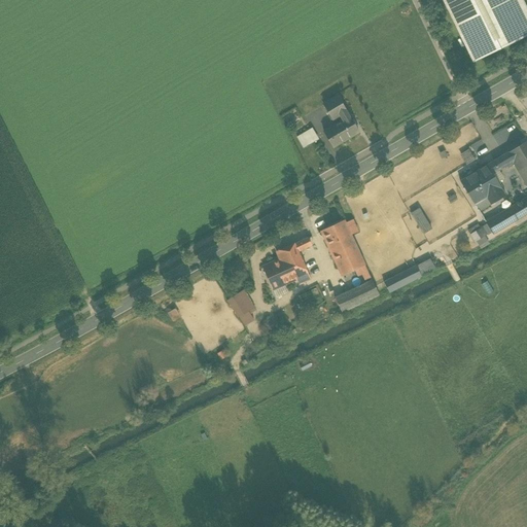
[(442,0),(472,63),(526,36),(526,32),(511,0),(442,0)]
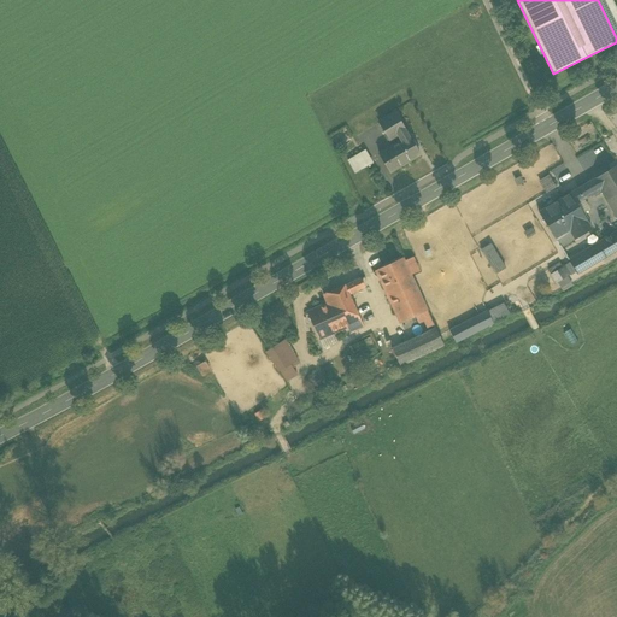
[(616,11),(611,0),(598,0),(616,37),(616,11)]
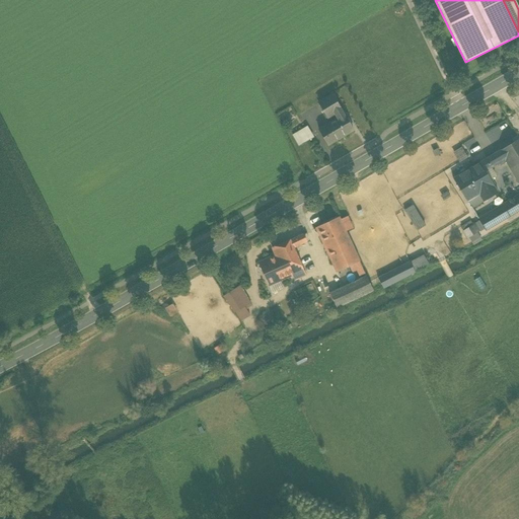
[(338,119),(344,115),(332,97),(320,105),(327,118),(335,114),(338,119)]
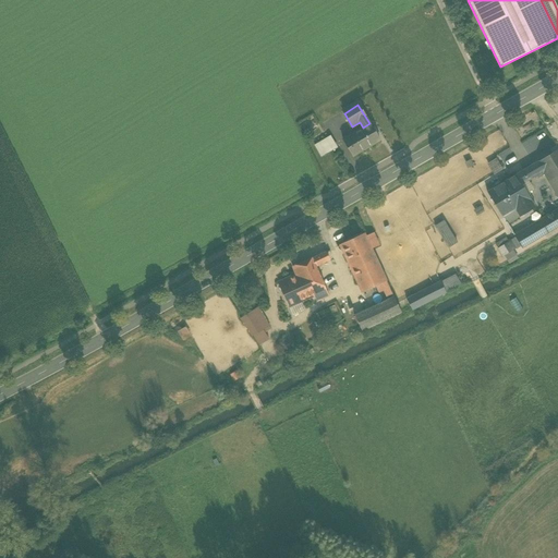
[(363,128),(342,140),(353,156),(379,141),(370,123),(363,128)]
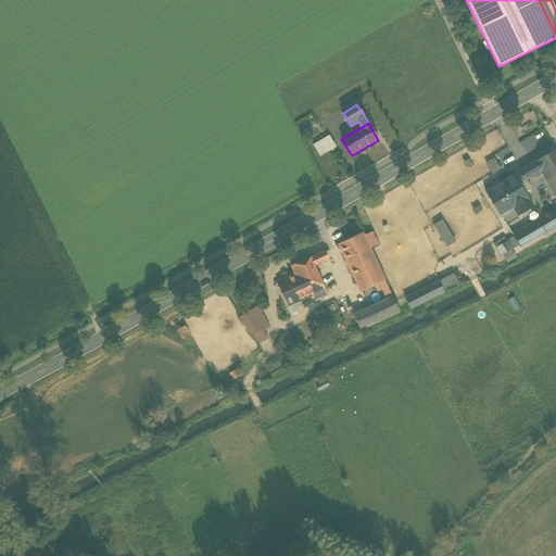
[(328,136),(318,142),(325,153),(335,148),(328,136)]
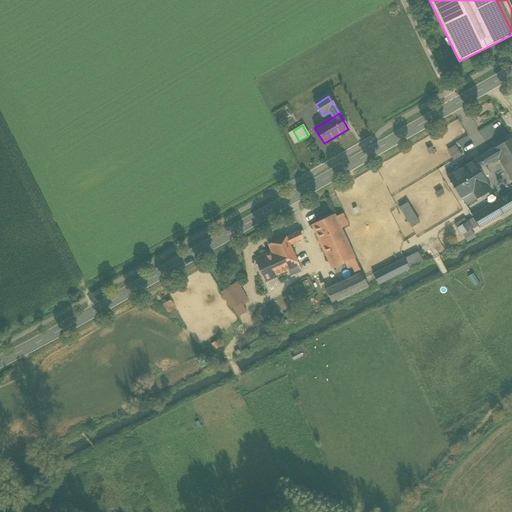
[(299,141),(293,131),(289,133),(295,144),(299,141)]
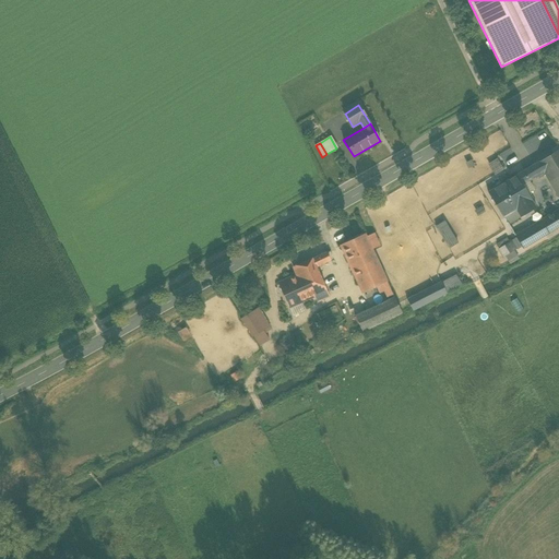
[(558,150),(539,162),(546,173),(558,193),(558,150)]
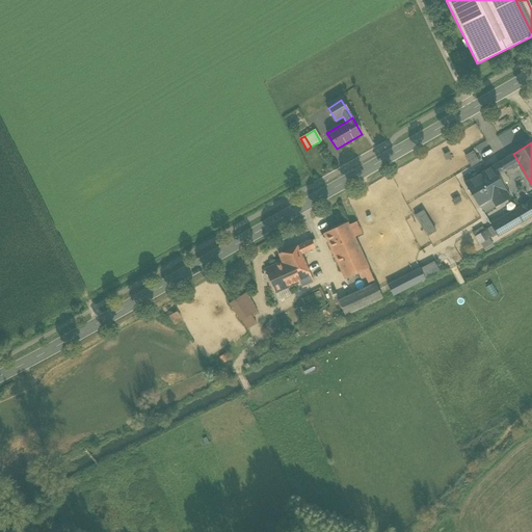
[(464,155),(471,165),(480,160),(474,150),(464,155)]
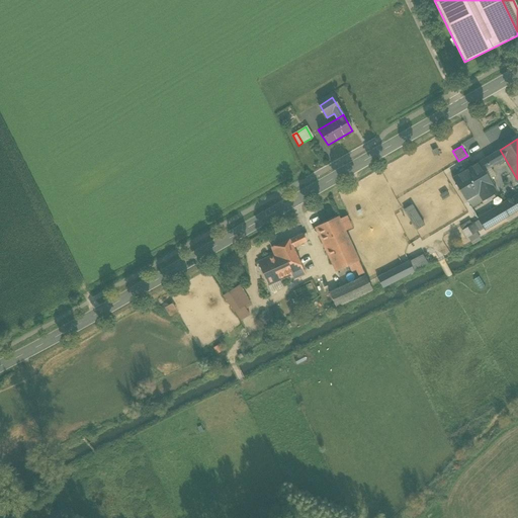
[(500,150),(493,154),(497,162),(499,165),(506,160),(500,150)]
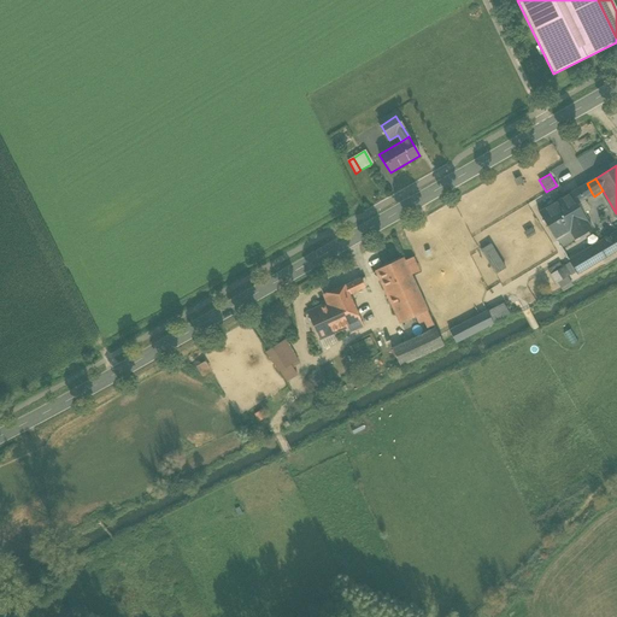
[(587,183),(579,188),(585,198),(592,193),(587,183)]
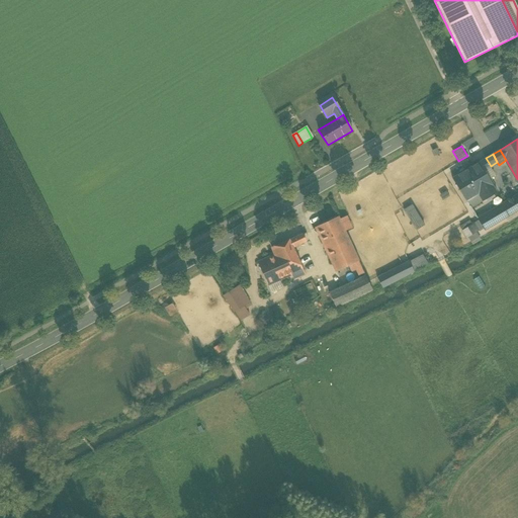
[(451,171),(453,176),(471,166),(467,157),(456,163),(458,167),(451,171)]
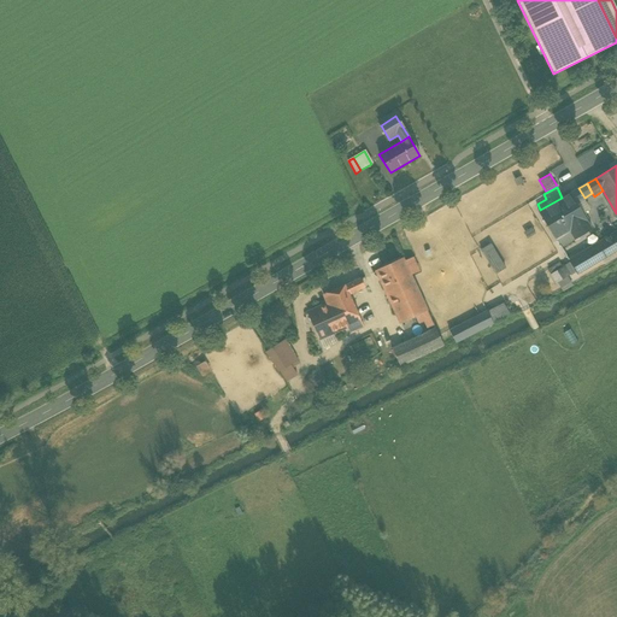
[(576,203),(585,198),(579,188),(570,193),(575,201),(557,212),(569,233),(574,240),(592,229),(576,203)]
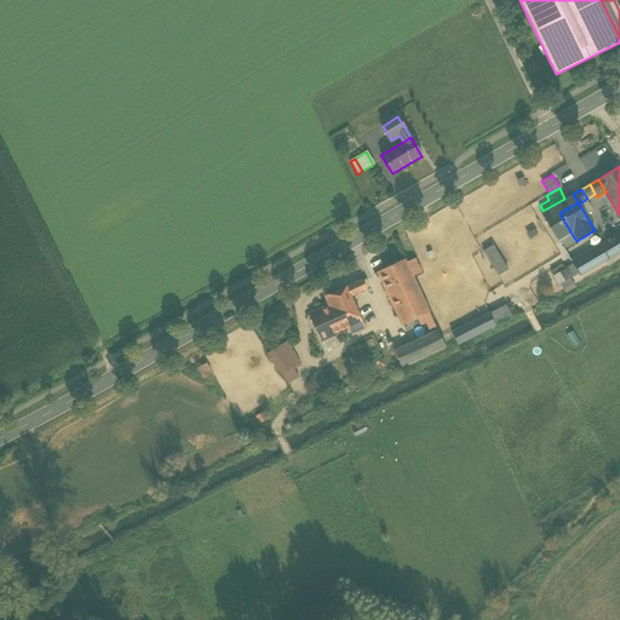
[(573,194),(541,213),(558,241),(572,234),(560,213),(578,202),(573,194)]
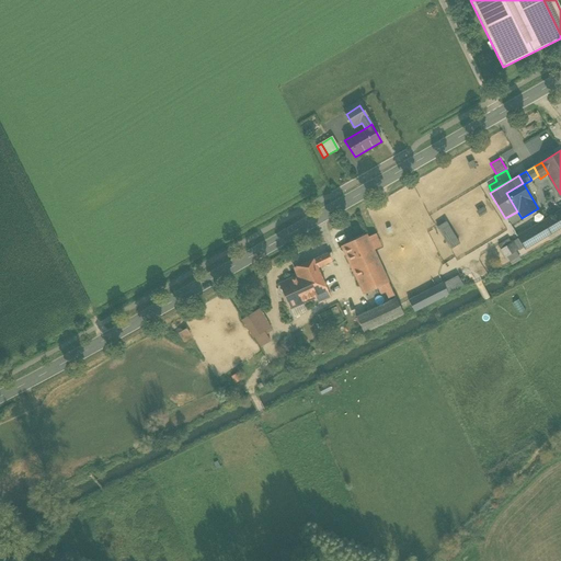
[(476,206),(479,204),(477,198),(468,204),(471,208),(476,206)]
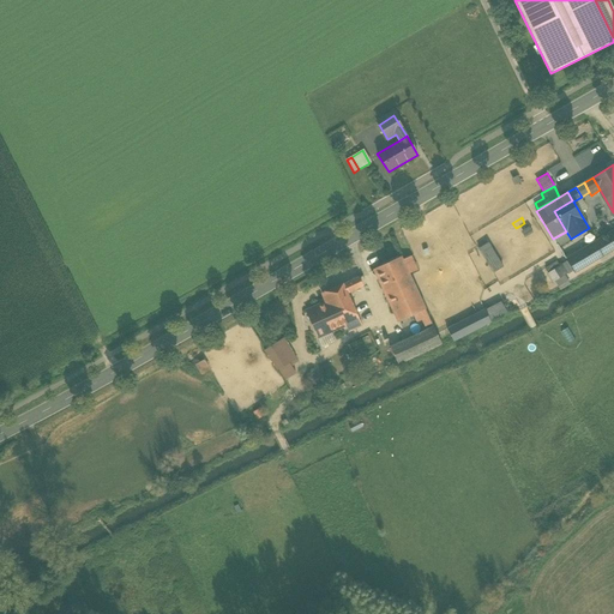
[(521,226),(516,228),(522,239),(527,235),(521,226)]
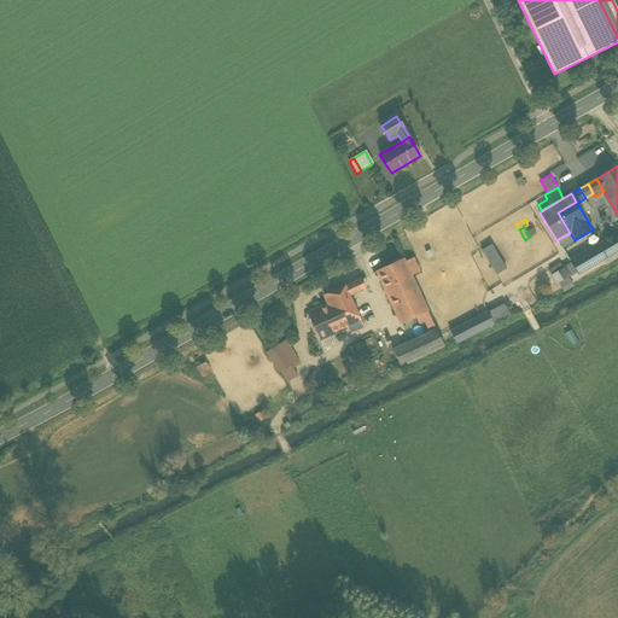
[(578,275),(617,250),(617,232),(570,262),(578,275)]
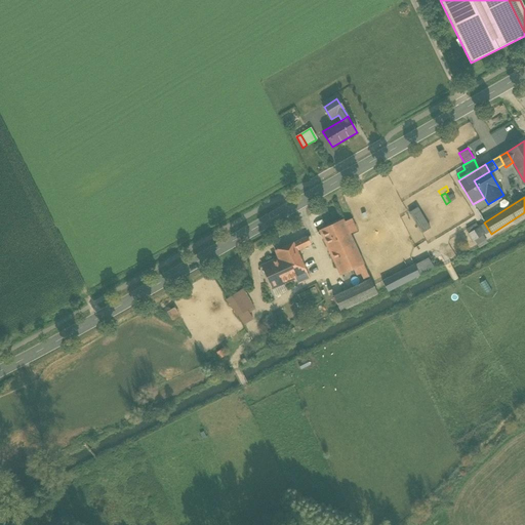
[(477,211),(488,204),(484,198),(473,204),(477,211)]
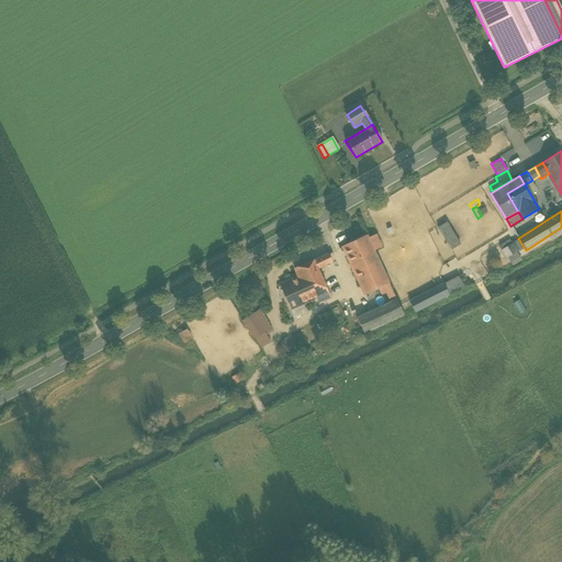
[(482,215),(478,218),(483,226),(487,223),(482,215)]
